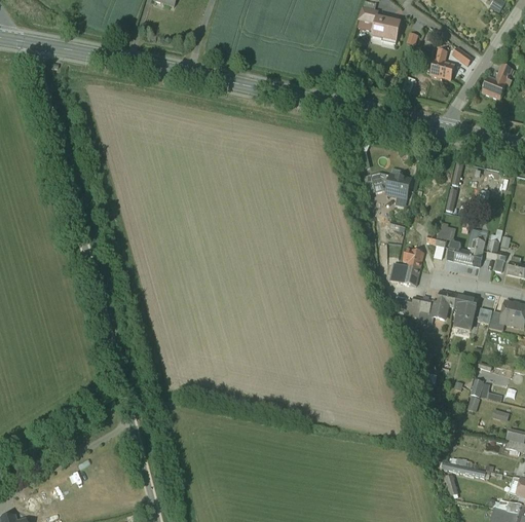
[(503,2),(500,0),(493,0),(490,5),(498,10),(503,2)]
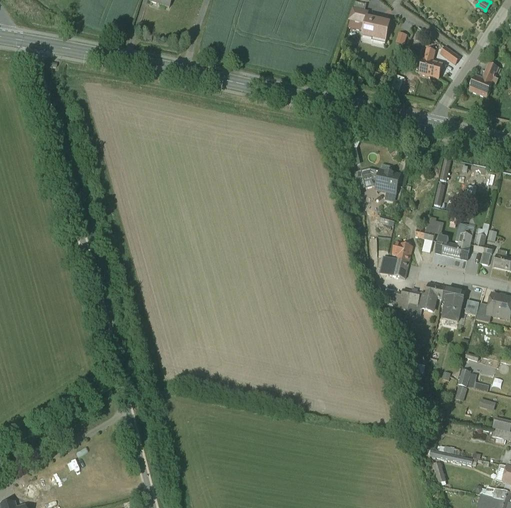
[(352,6),(347,18),(364,22),(362,34),(385,39),(389,22),(362,16),(364,9),(352,6)]
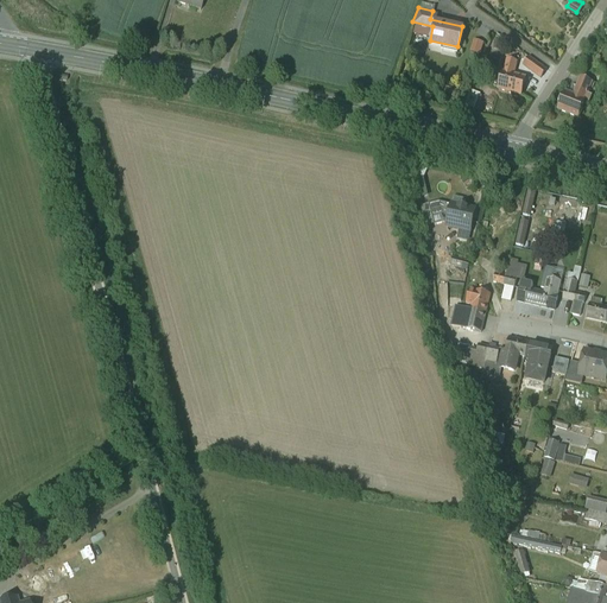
[(473,38),(469,48),(479,51),(481,40),(473,38)]
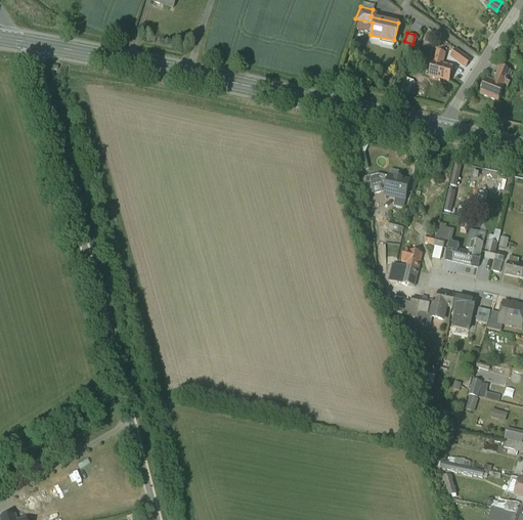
[(465,65),(470,57),(454,47),(449,53),(465,65)]
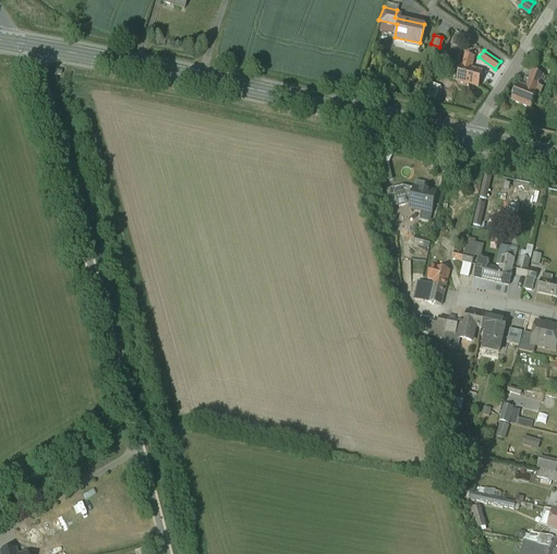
[(474,55),(464,51),(461,63),(460,63),(456,80),(477,85),(482,67),(471,63),(474,55)]
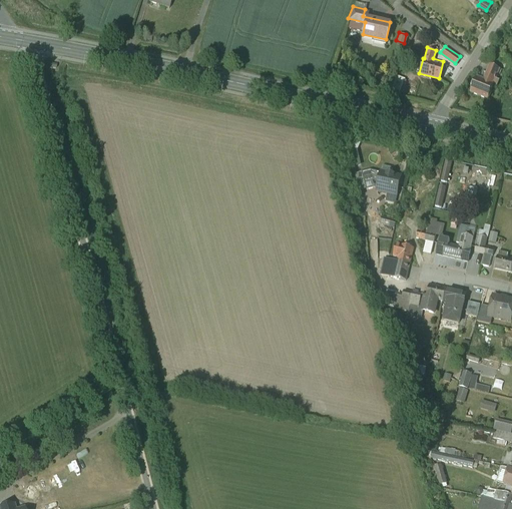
[(479,76),(476,74),(469,90),(487,97),(493,82),(496,83),(498,78),(495,77),(499,66),(488,62),(485,70),(482,68),(479,76)]
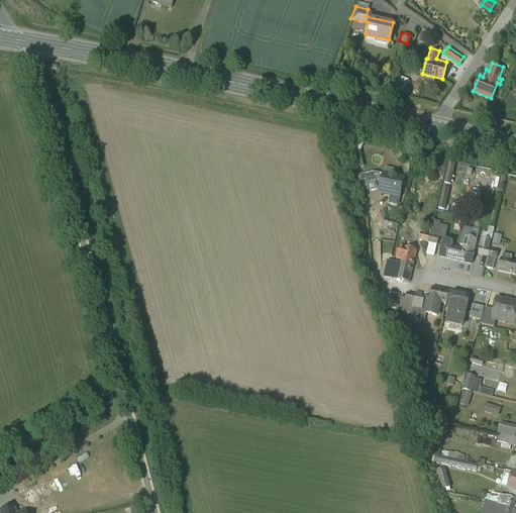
[(383,171),(372,169),(364,171),(369,188),(376,186),(380,187),(383,171)]
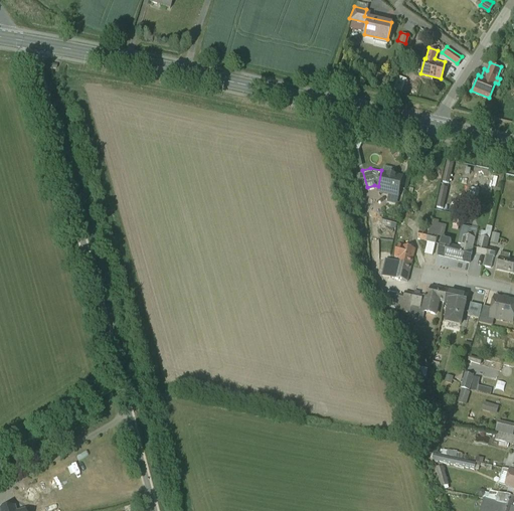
[(377,188),(397,192),(401,175),(381,170),(378,186),(377,188)]
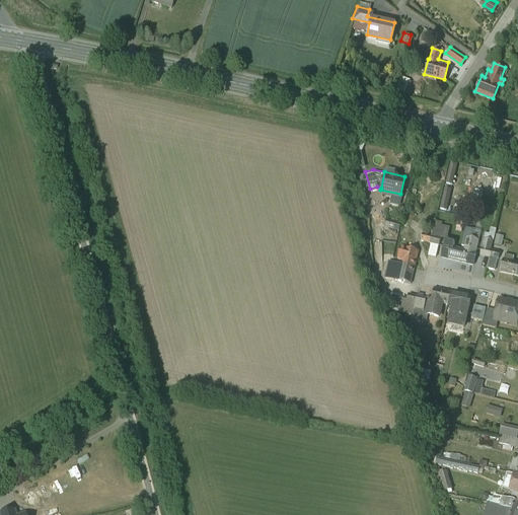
[(377,216),(375,222),(397,228),(399,222),(377,216)]
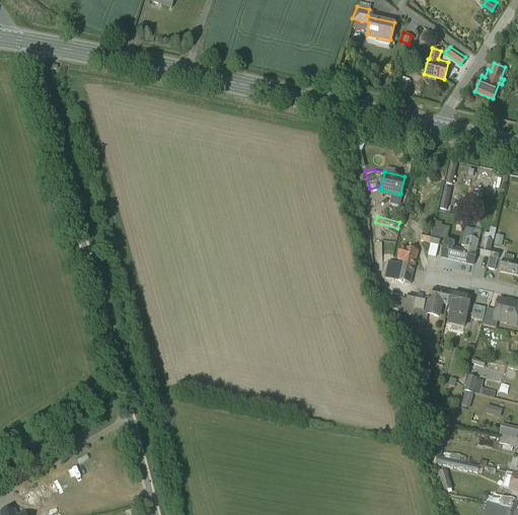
[(422,238),(438,242),(441,226),(432,224),(433,219),(427,218),(422,238)]
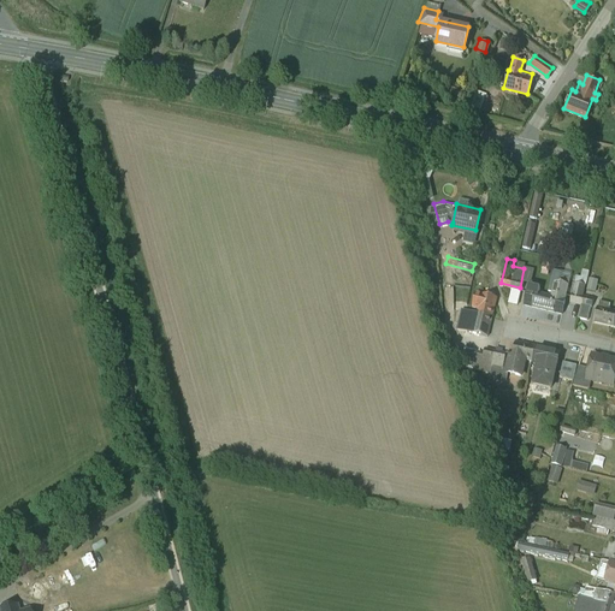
[(548,290),(540,288),(542,283),(528,280),(522,303),(543,308),(548,290)]
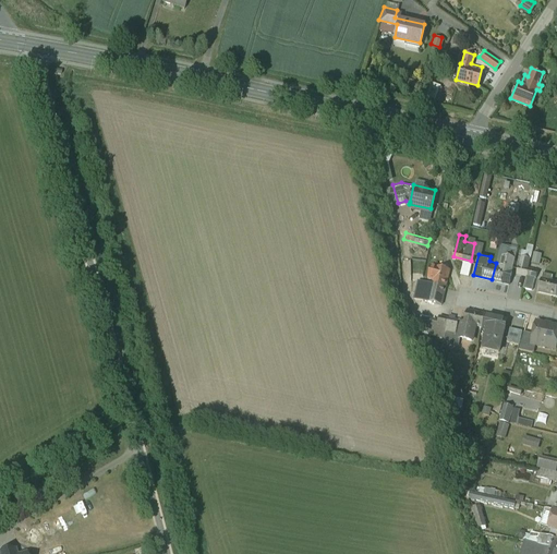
[(496,263),(492,279),(508,284),(515,260),(504,257),(501,264),(496,263)]
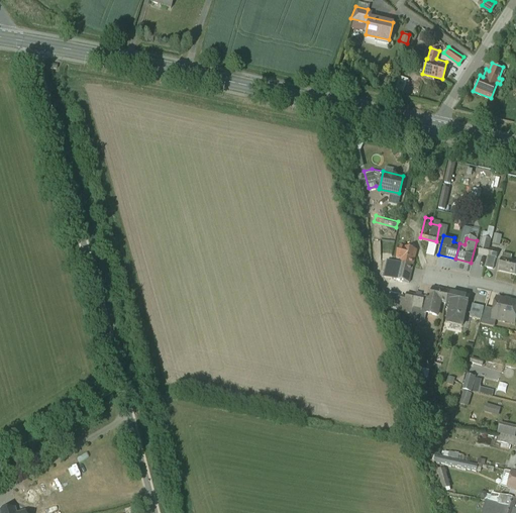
[(486,266),(493,268),(498,250),(492,248),(493,241),(483,239),(480,251),(489,253),(486,266)]
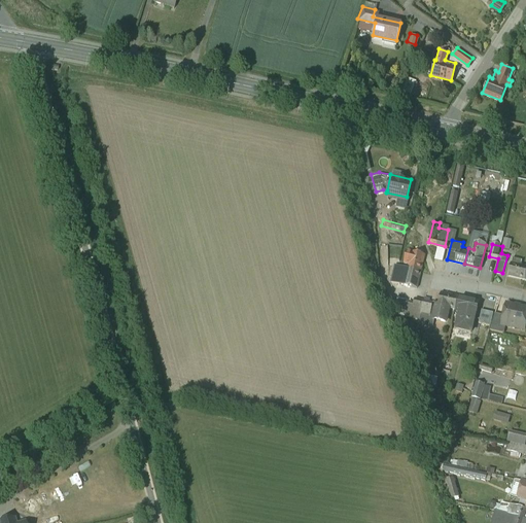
[(408,266),(420,269),(423,252),(406,248),(402,260),(409,262),(408,266)]
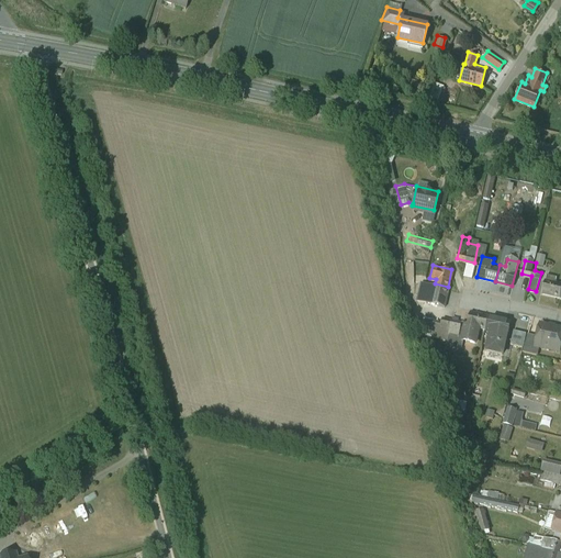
[(560,294),(560,280),(556,280),(557,275),(545,271),(539,293),(560,299),(560,294)]
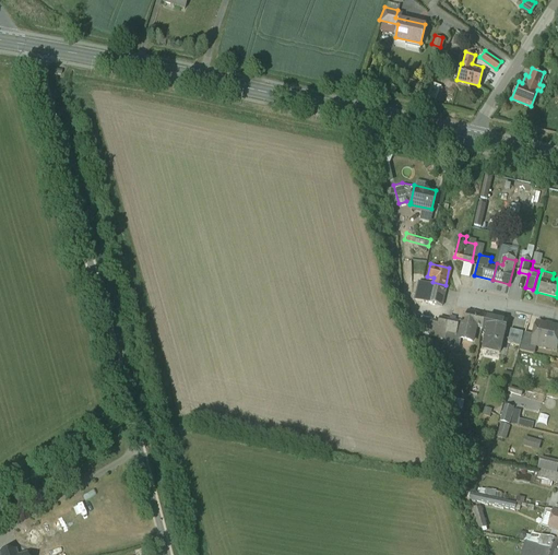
[(414,296),(441,303),(446,285),(432,282),(417,279),(414,296)]
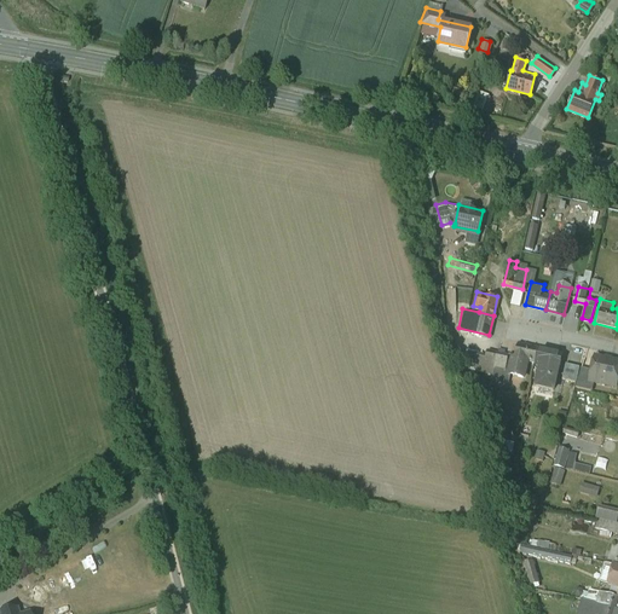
[(536,346),(517,341),(514,354),(512,354),(508,370),(508,371),(509,372),(523,375),(526,358),(533,360),(536,346)]
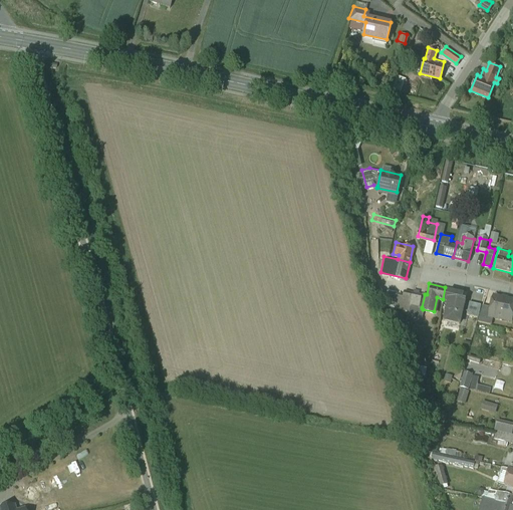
[(458,302),(461,290),(445,287),(443,299),(448,300),(444,318),(459,322),(462,303),(458,302)]
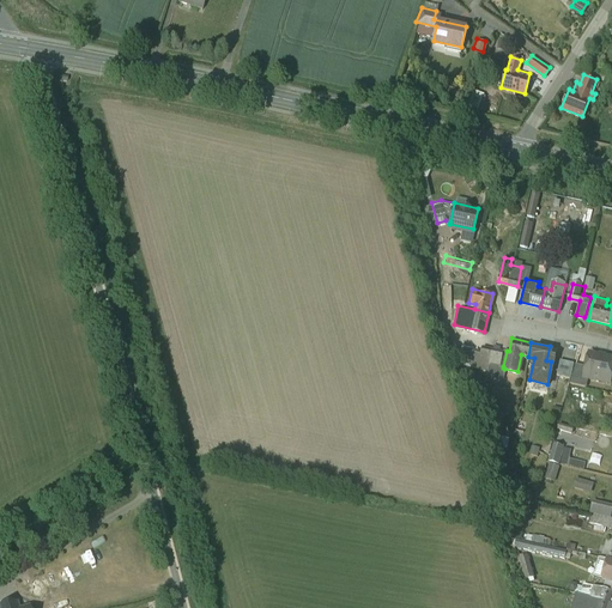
[(500,365),(503,348),(482,345),(480,352),(462,348),(459,364),(486,370),(488,363),(500,365)]
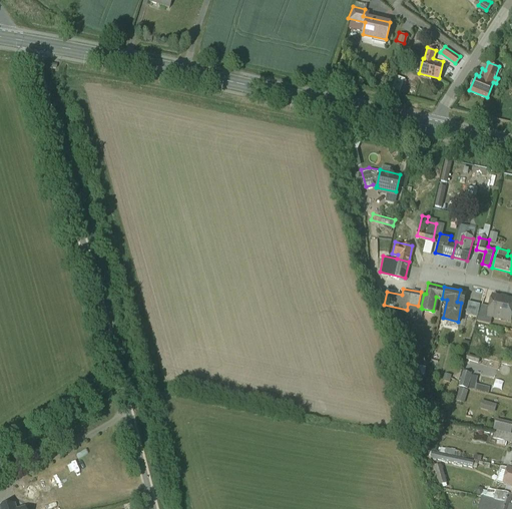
[(511,306),(511,298),(492,294),(490,305),(488,314),(491,314),(509,318),(511,306)]
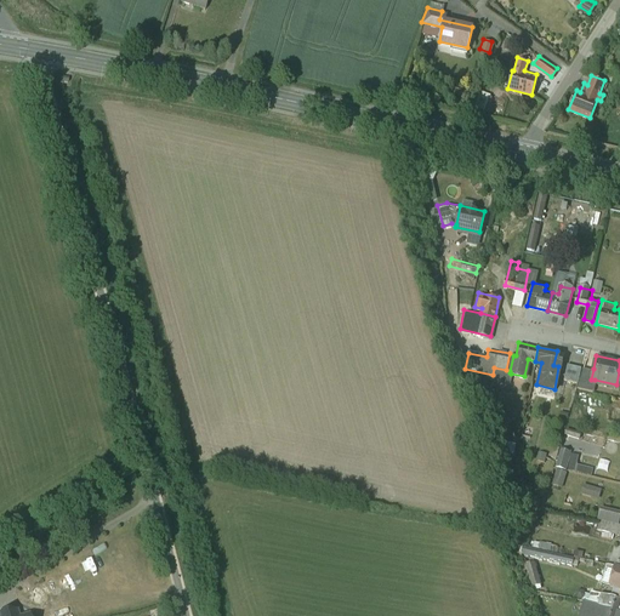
[(576,381),(580,365),(567,363),(563,377),(576,381)]
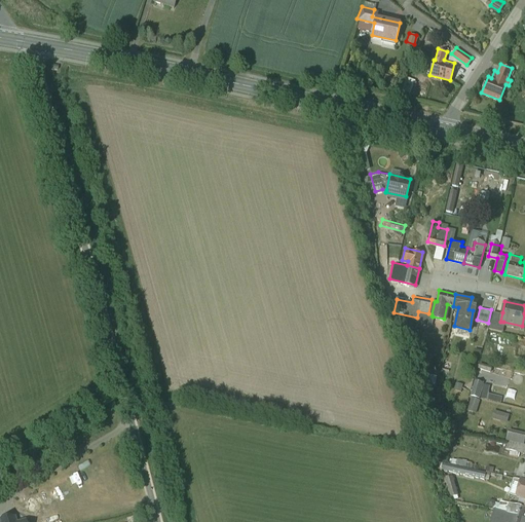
[(500,322),(502,312),(493,310),(488,327),(501,330),(503,322),(500,322)]
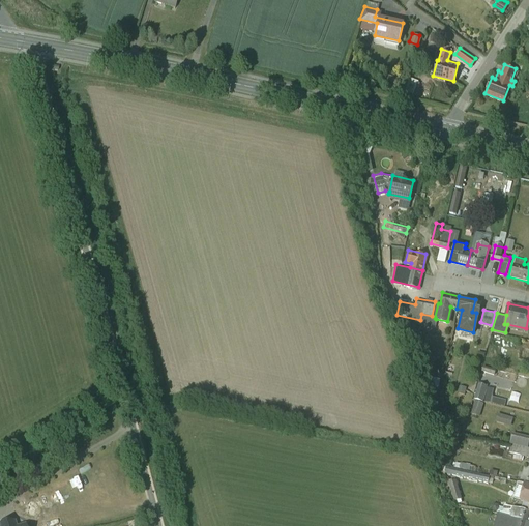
[(432,316),(421,314),(420,320),(419,324),(434,327),(436,319),(435,318),(435,317),(432,316)]
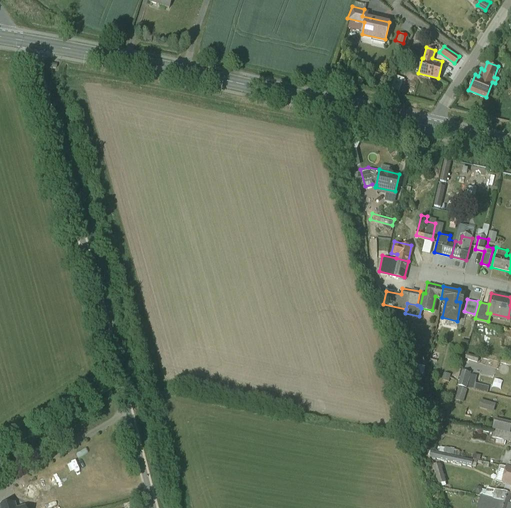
[(457,383),(465,385),(469,371),(461,369),(457,383)]
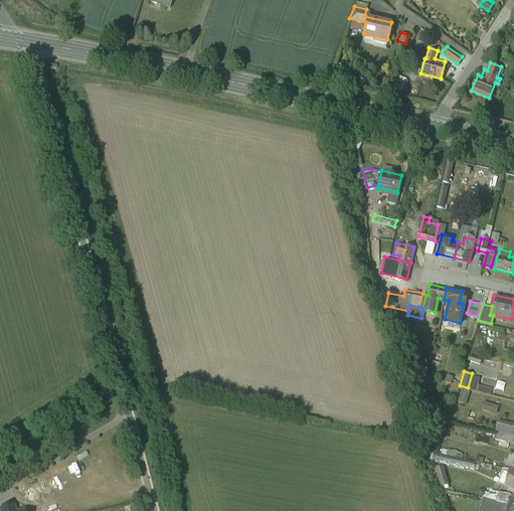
[(469,390),(461,388),(458,400),(465,402),(469,390)]
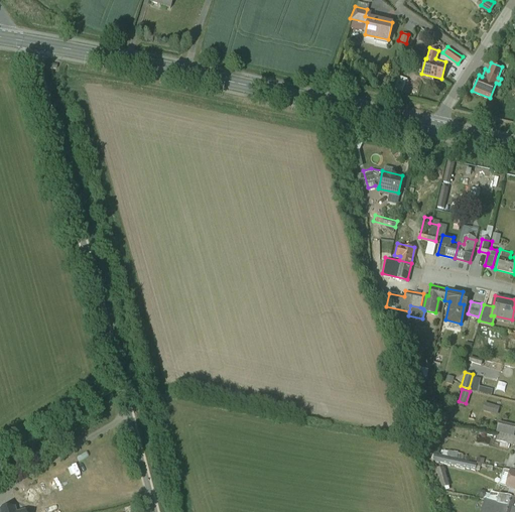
[(498,405),(484,401),(482,408),(496,412),(498,405)]
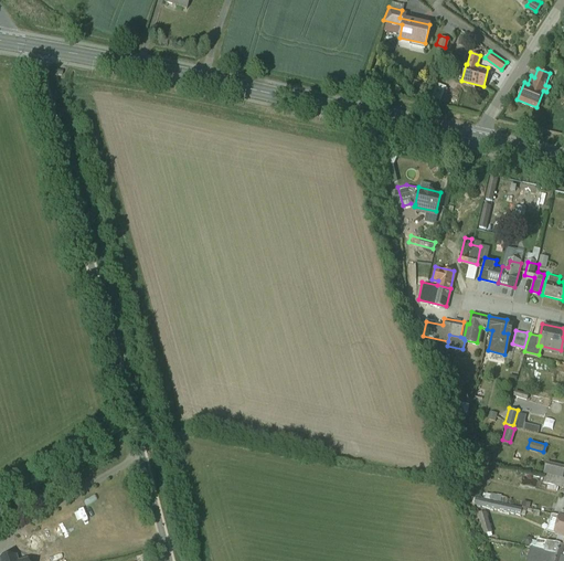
[(563,485),(563,475),(545,472),(542,479),(547,482),(545,487),(555,489),(557,484),(563,485)]
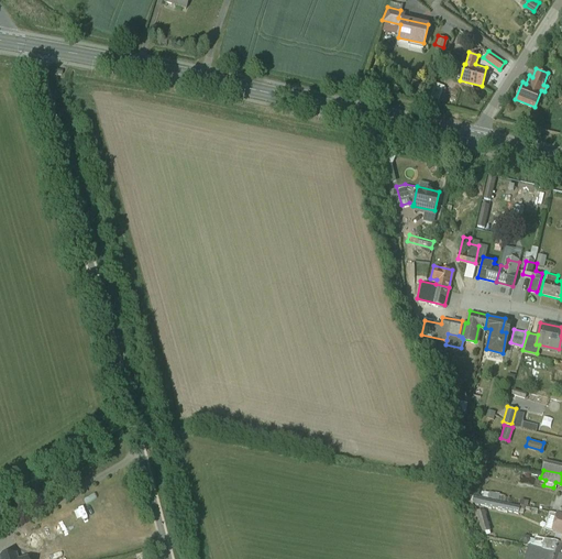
[(561,513),(557,512),(552,528),(561,532),(561,513)]
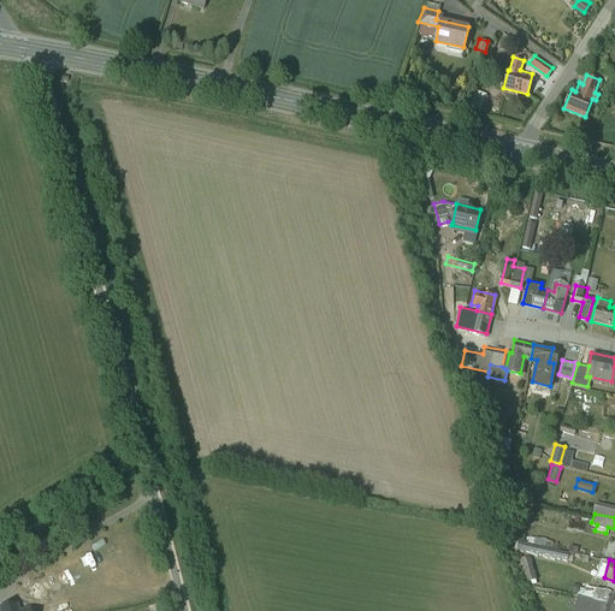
[(608,610),(611,601),(614,592),(595,587),(592,597),(590,597),(585,610),(608,610)]
